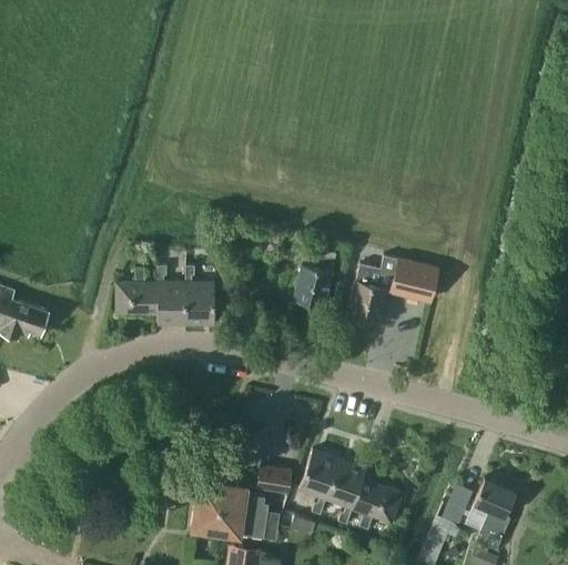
[(267,241),(281,244),(284,230),(271,226),(267,241)]
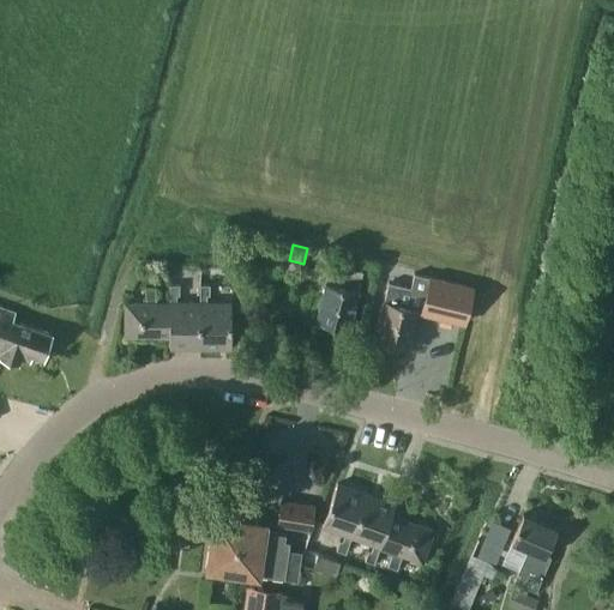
[(317,322),(349,331),(359,293),(357,293),(362,273),(338,269),(335,287),(325,284),(317,322)]
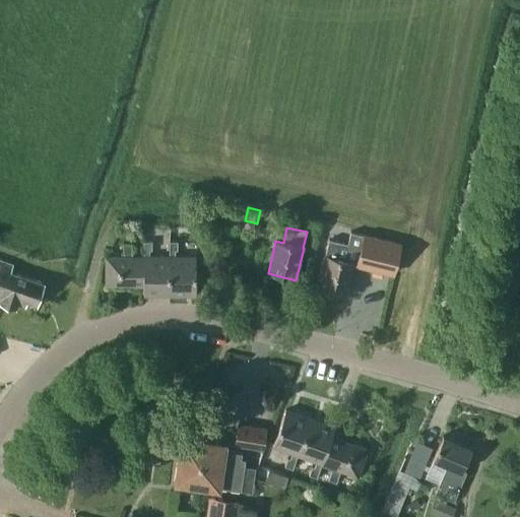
[(349,235),(347,247),(328,243),(324,259),(320,273),(323,275),(319,292),(344,298),(351,267),(393,277),(399,247),(349,235)]
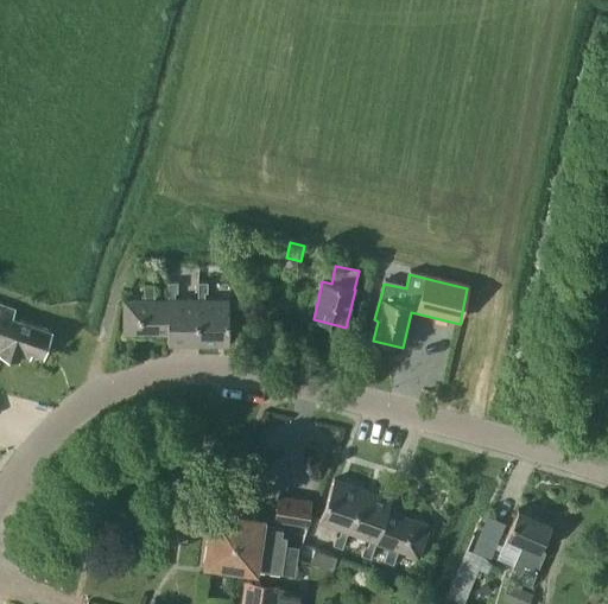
[(168,348),(198,348),(198,302),(197,302),(177,302),(177,284),(168,284),(168,302),(168,336),(168,348)]
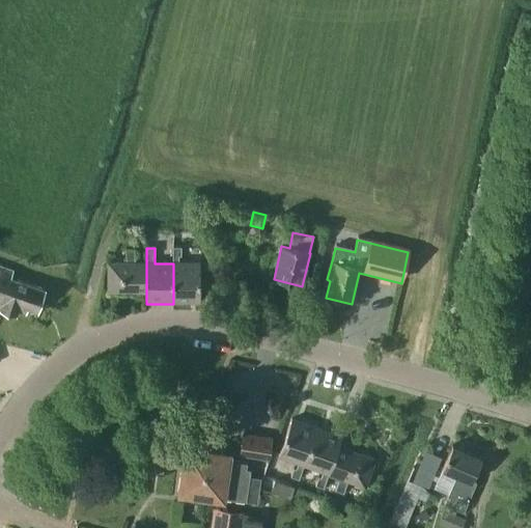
[(172,248),(172,264),(173,264),(173,304),(200,304),(200,264),(178,264),(178,257),(182,257),(182,248),(172,248)]
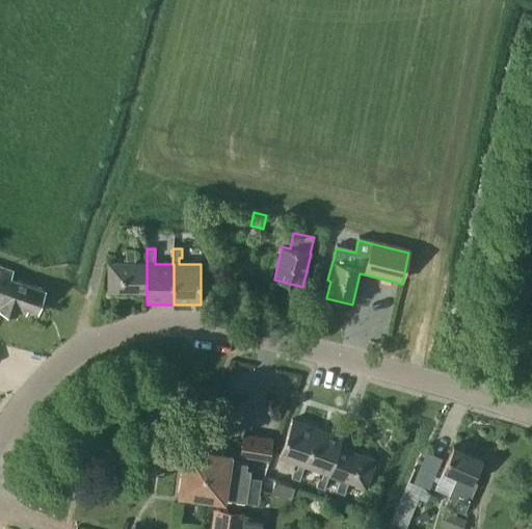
[(108,294),(147,294),(147,264),(135,264),(135,250),(126,252),(126,264),(108,264),(108,294)]
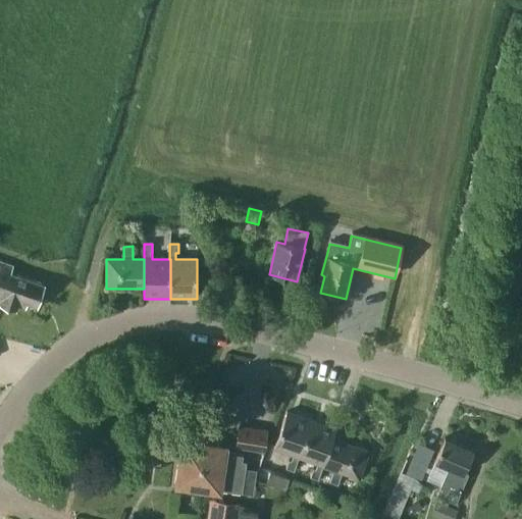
[(0,302),(0,303),(0,304),(0,305),(15,311),(16,306),(24,309),(27,304),(37,307),(44,287),(10,275),(12,268),(0,263),(0,302)]
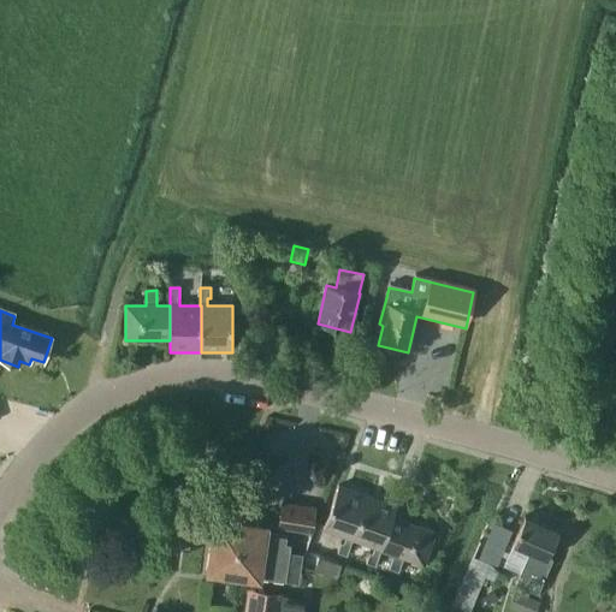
[(347,558),(353,541),(368,498),(338,487),(323,530),(347,539),(344,546),(341,545),(337,554),(347,558)]
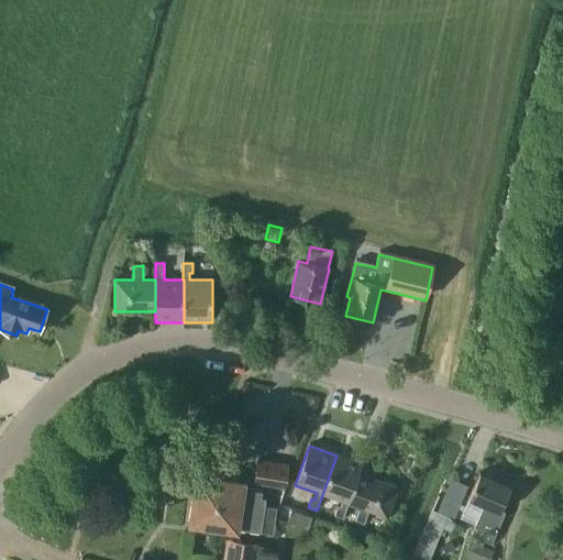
[(363,464),(337,456),(322,495),(342,503),(340,508),(338,507),(334,517),(343,519),(349,504),(360,474),(363,464)]
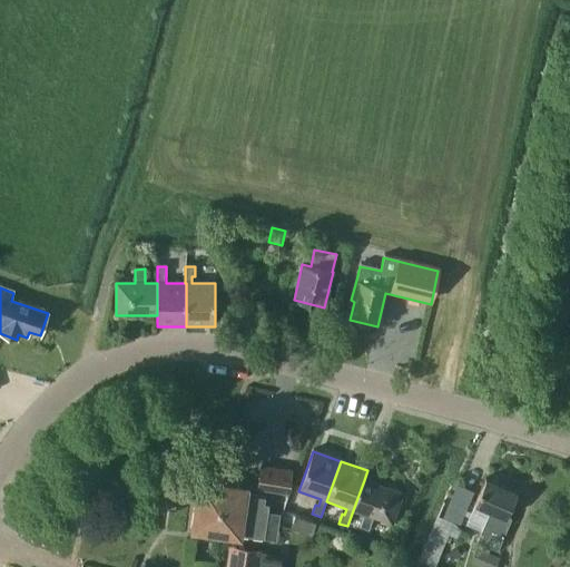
[(292,472),(261,467),(256,491),(288,497),(292,472)]
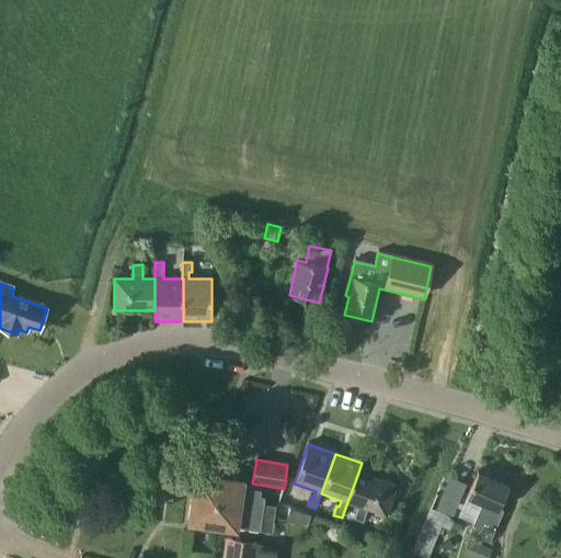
[(358,473),(347,502),(358,507),(354,520),(363,523),(367,510),(386,516),(397,487),(358,473)]
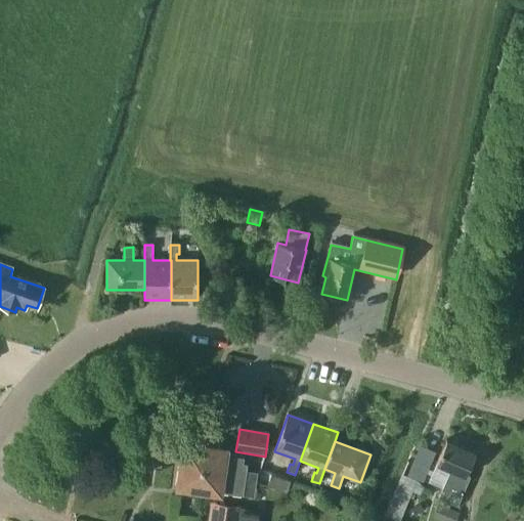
[(436,465),(450,471),(437,498),(455,507),(469,478),(465,477),(475,453),(446,441),(436,465)]
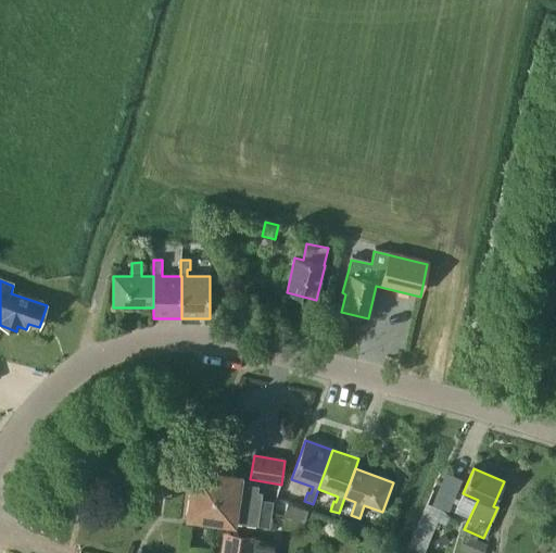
[(425,552),(449,499),(453,500),(462,479),(440,470),(405,552),(425,552)]
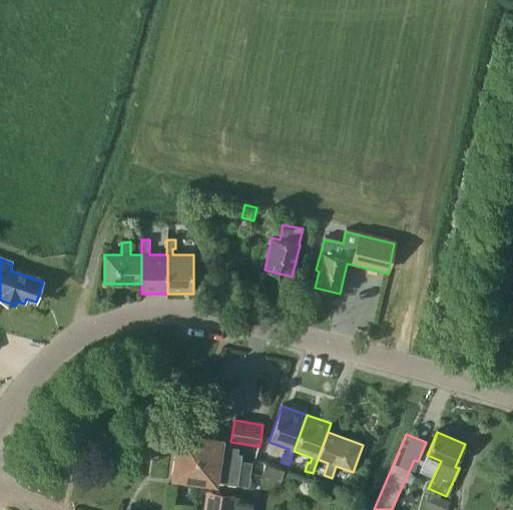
[(237,486),(241,455),(237,455),(238,449),(225,447),(225,443),(220,443),(220,442),(181,437),(175,476),(213,482),(237,486)]
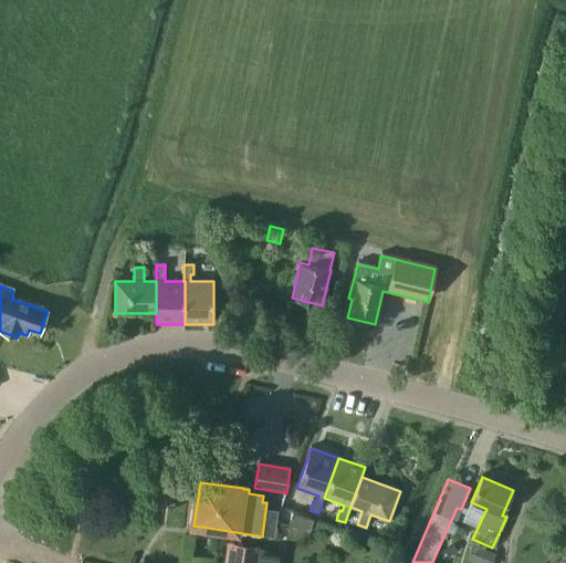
[(308,534),(313,522),(292,514),(289,528),(308,534)]
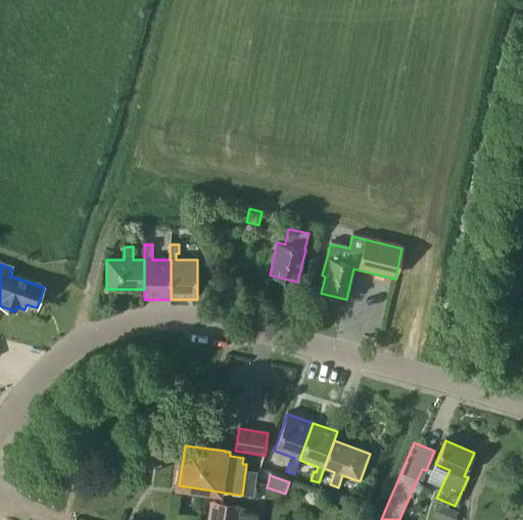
[(257,519),(259,510),(210,503),(207,519),(257,519)]
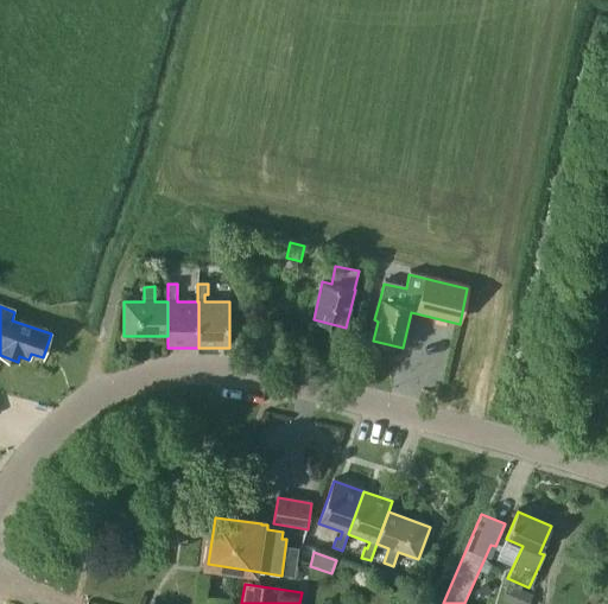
[(511,585),(505,603),(534,603),(538,595),(511,585)]
